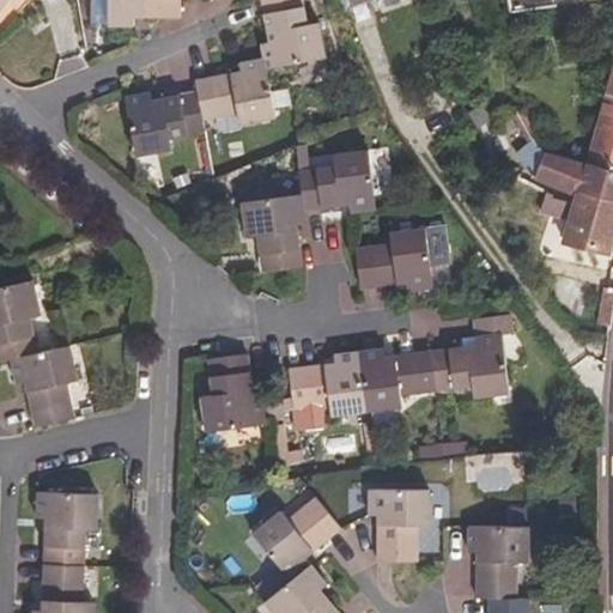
[(181,18),(181,0),(109,0),(109,26),(135,26),(135,17),(181,18)]
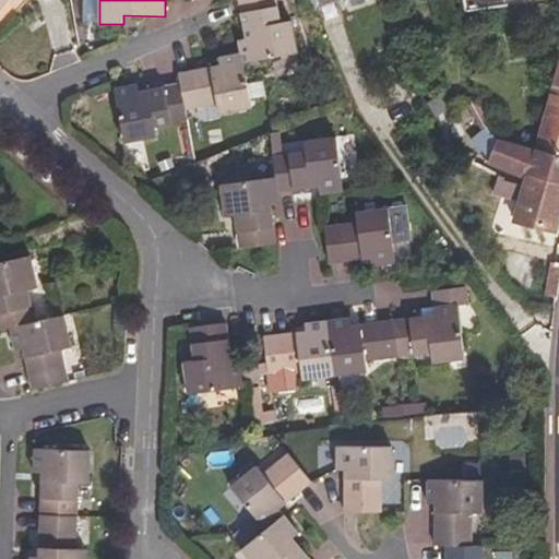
[(298,52),(292,21),(281,22),(276,0),(238,0),(247,38),(241,39),(244,54),(245,63),(298,52)]
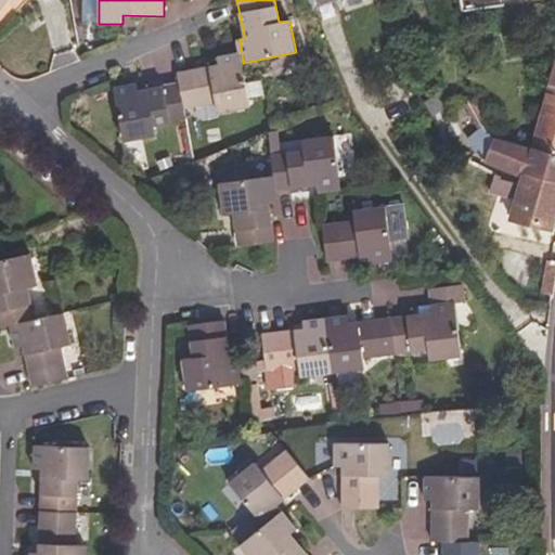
[(243,63),(242,53),(218,57),(219,65),(177,73),(179,82),(184,108),(217,103),(218,113),(250,107),(243,63)]
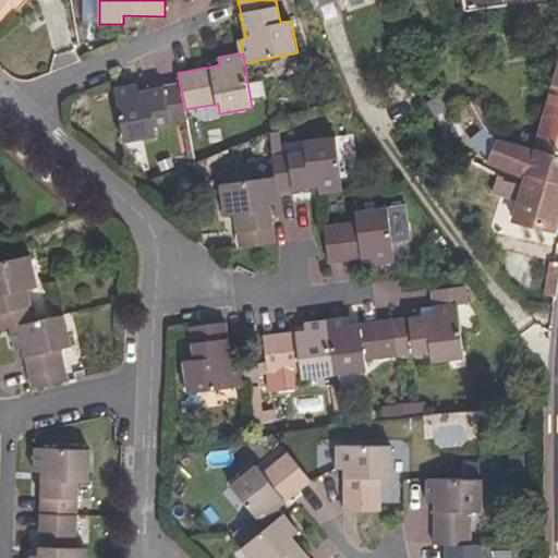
[(557,152),(557,64),(535,147),(557,152)]
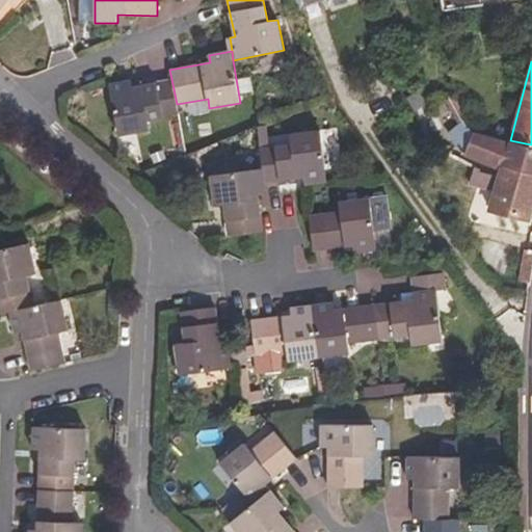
[(177,104),(171,79),(133,87),(132,80),(109,84),(118,136),(150,130),(149,120),(178,114),(177,104)]
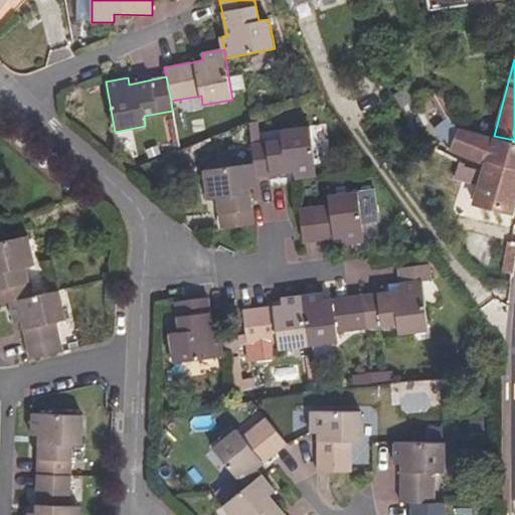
[(449,111),(443,93),(432,97),(445,120),(451,115),(449,111)]
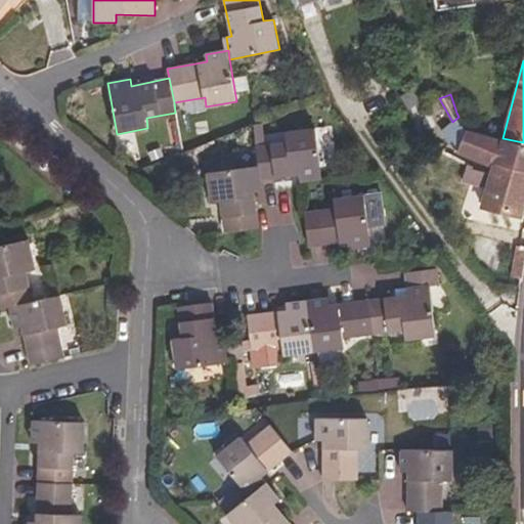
[(459,150),(467,130),(463,124),(459,117),(452,122),(440,132),(449,144),(459,150)]
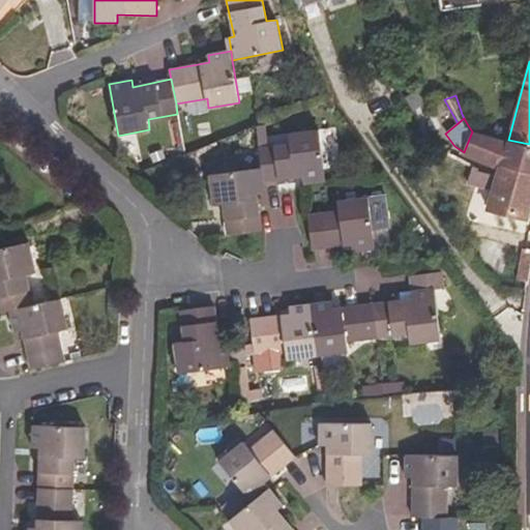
[(268,147),(266,124),(257,125),(259,148),(268,147)]
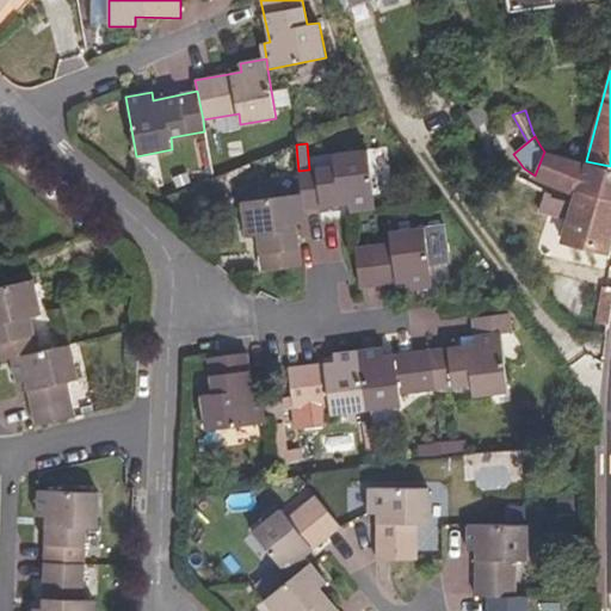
[(376,209),(369,150),(332,154),(334,166),(309,170),(298,171),(302,193),(303,210),(349,204),(350,213),(376,209)]
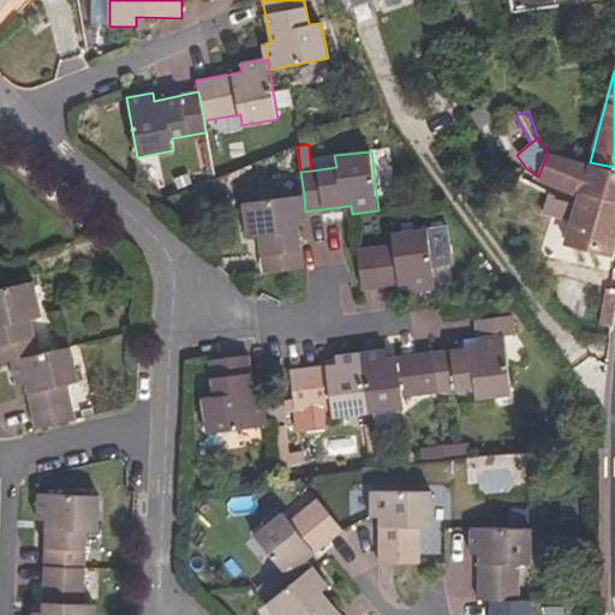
[(614,167),(590,162),(548,153),(538,177),(581,195),(581,192),(614,201),(614,167)]
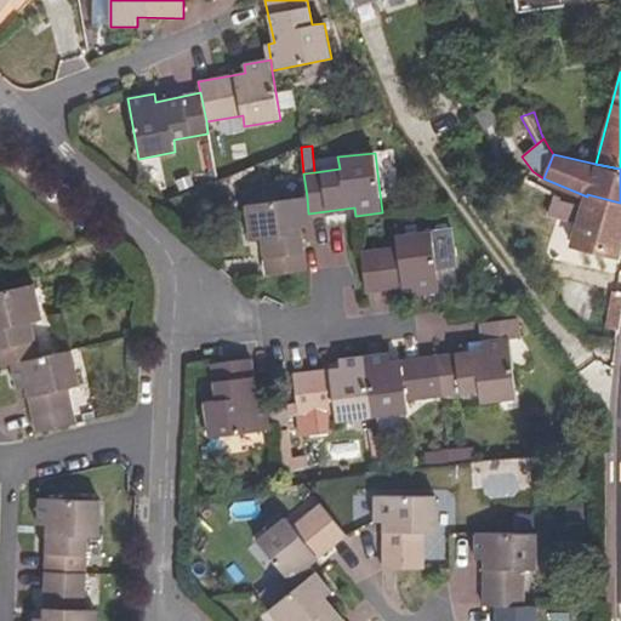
[(565,220),(567,218),(570,210),(558,197),(554,194),(537,211),(512,233),(522,243),(528,238),(541,251),(562,234),(556,229),(565,220)]
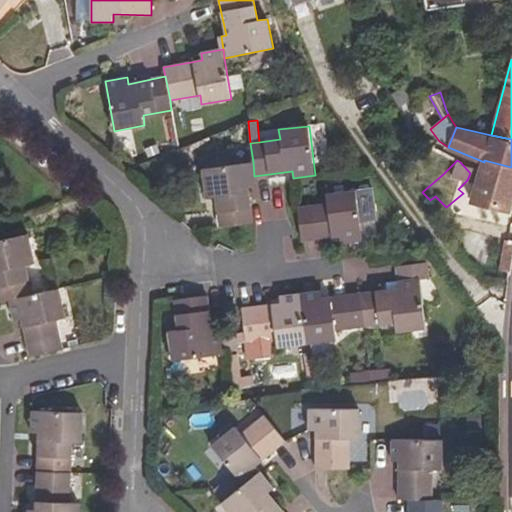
[(509,214),(511,204),(511,167),(484,160),(484,162),(482,168),(477,184),(471,204),(509,214)]
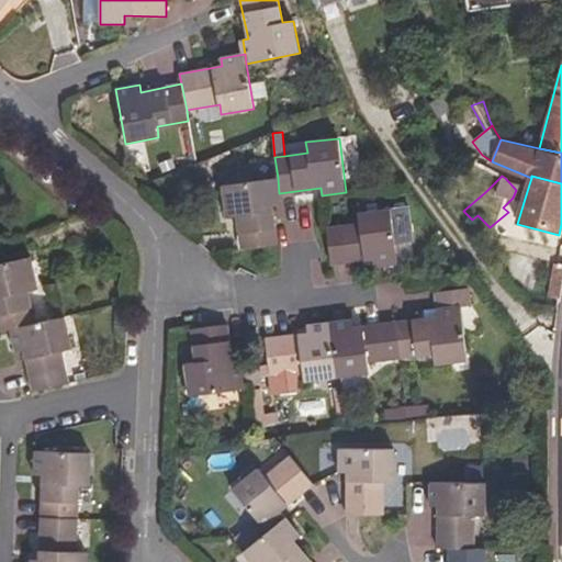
[(278,245),(273,203),(280,202),(279,193),(278,178),(223,186),(227,218),(237,217),(242,250),(278,245)]
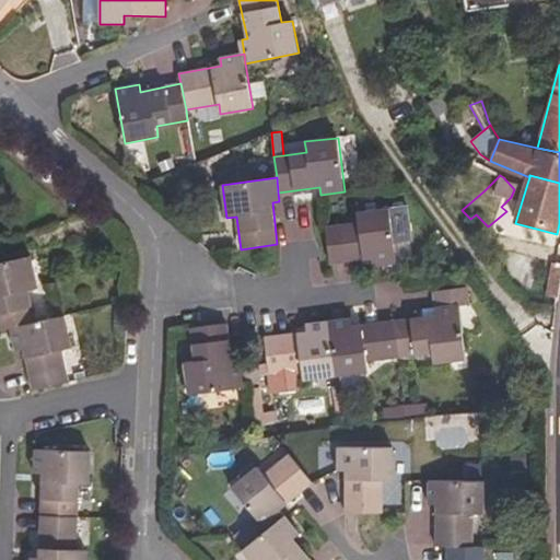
[(522,201),(527,184),(506,178),(503,177),(514,189),(511,197),(510,198),(522,201)]
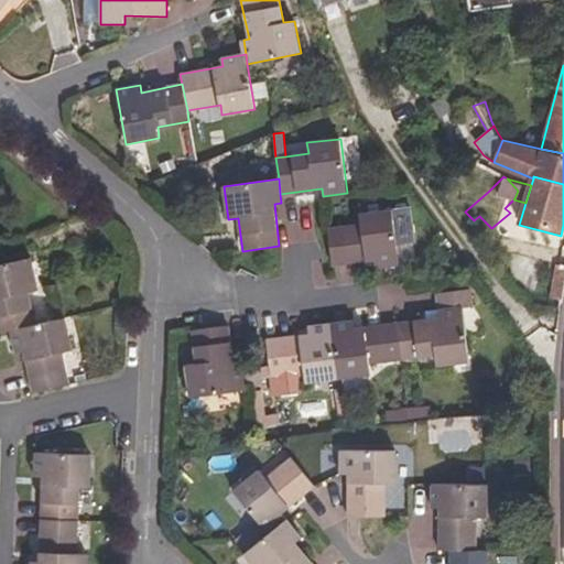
[(400,264),(392,209),(359,215),(361,224),(327,229),(332,266),(375,260),(376,268),(400,264)]
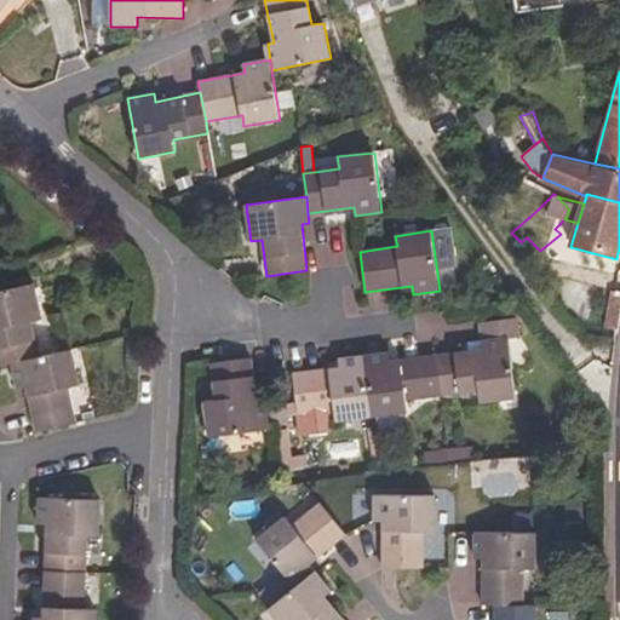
[(39,357),(32,322),(42,320),(34,283),(0,291),(0,366),(12,363),(39,357)]
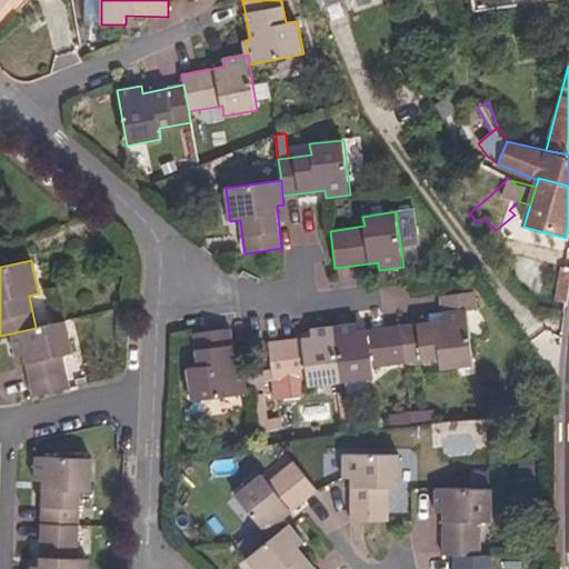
[(568,292),(568,283),(559,282),(557,301),(567,302),(568,292)]
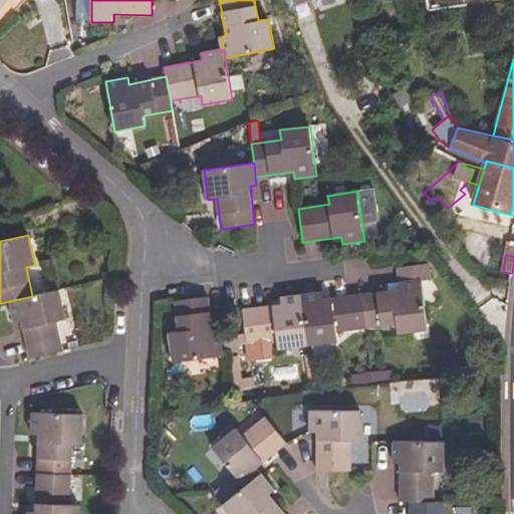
[(428,329),(422,278),(431,277),(429,265),(399,269),(401,282),(402,289),(389,291),(361,294),(366,327),(397,323),(399,333),(428,329)]
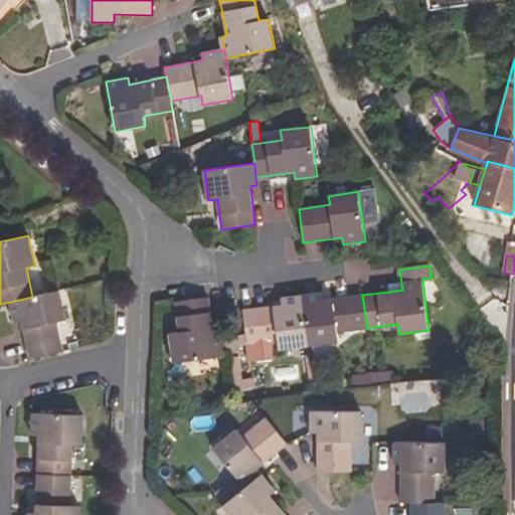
[(402,290),(401,283),(388,284),(389,292),(402,290)]
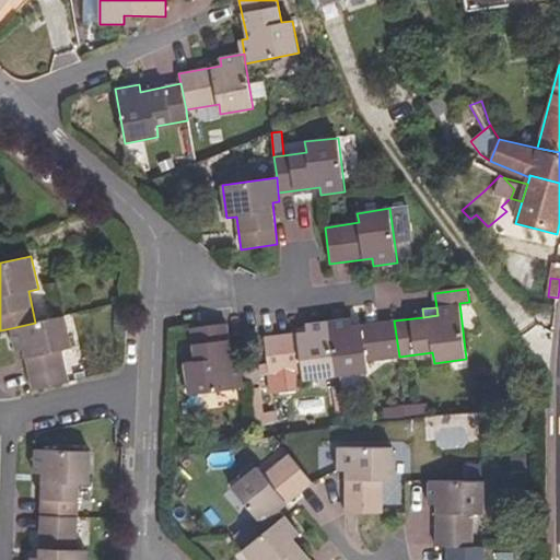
[(72,349),(65,317),(35,323),(11,328),(15,350),(23,349),(33,391),(69,383),(62,351),(72,349)]
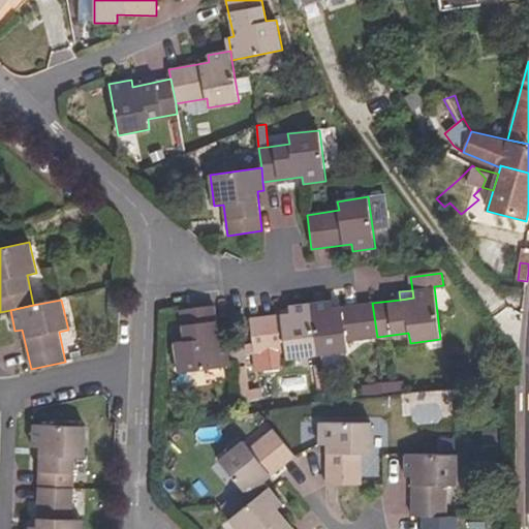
[(347,341),(377,337),(372,303),(334,308),(333,301),(288,306),(289,314),(250,318),(254,353),(285,349),(286,359),(348,350),(347,341)]
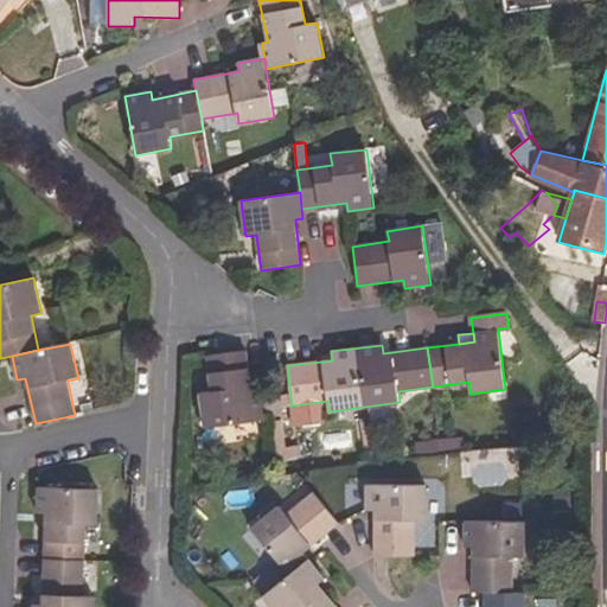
[(263,420),(261,395),(253,396),(246,351),(206,356),(211,391),(200,393),(205,428),(263,420)]
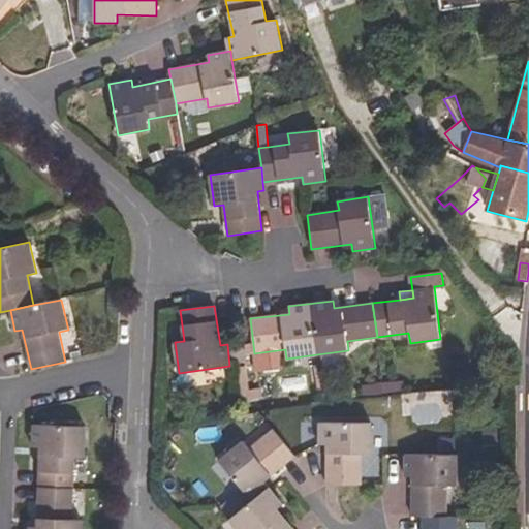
[(394,396),(392,382),(364,384),(365,399),(394,396)]
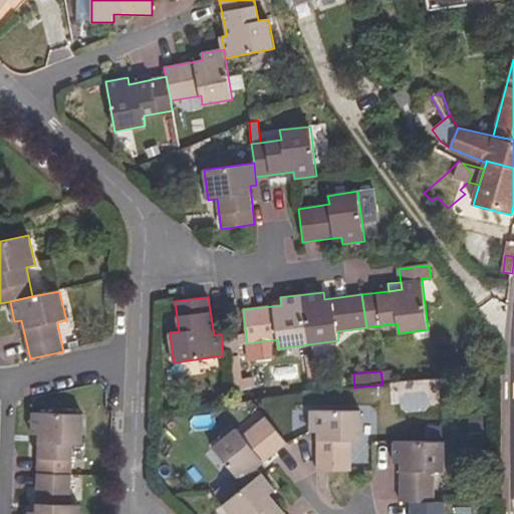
[(351,471),(351,441),(361,441),(360,411),(310,410),(310,432),(318,432),(317,471),(351,471)]
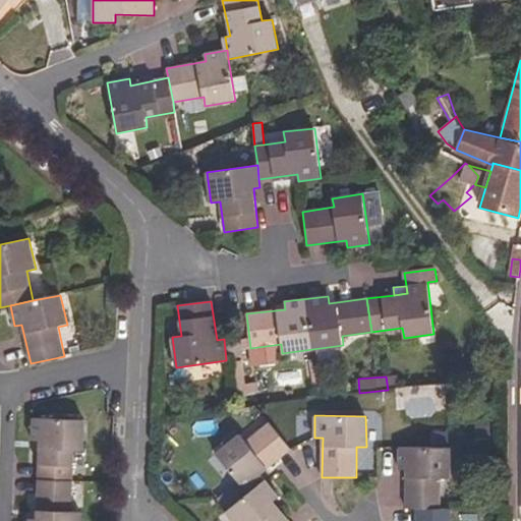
[(83,451),(84,419),(33,417),(32,440),(39,441),(38,479),(72,480),(73,451),(83,451)]
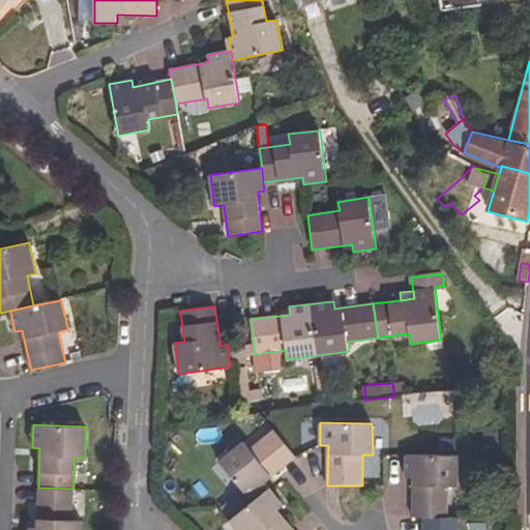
[(265,482),(296,457),(274,430),(251,450),(243,442),(219,462),(253,502),(269,489),(265,482)]
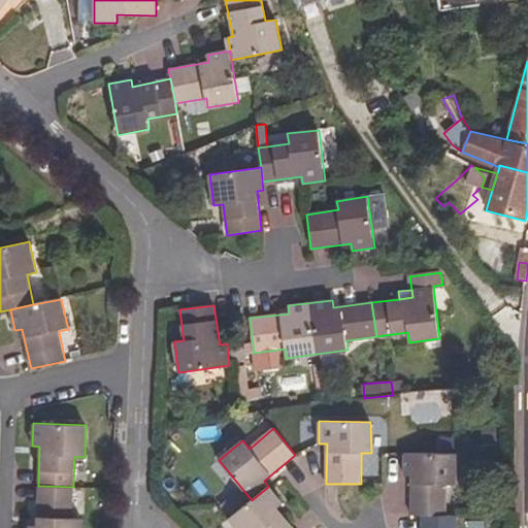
[(446,516),(446,484),(457,485),(456,454),(404,453),(404,475),(413,475),(411,516),(422,516),(446,516)]
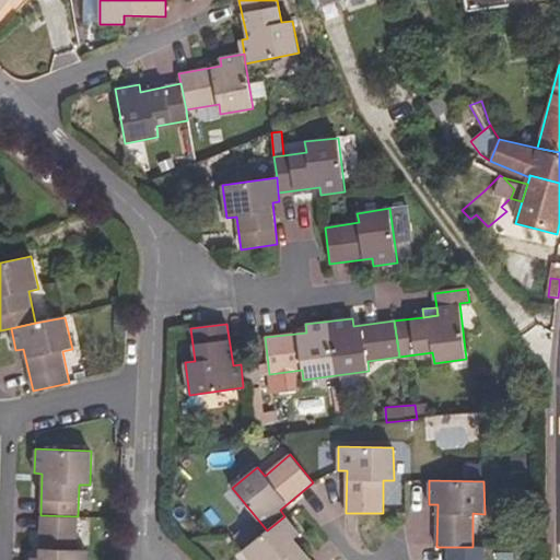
[(85,559),(86,549),(77,549),(78,516),(41,515),(38,557),(32,557),(31,559),(85,559)]
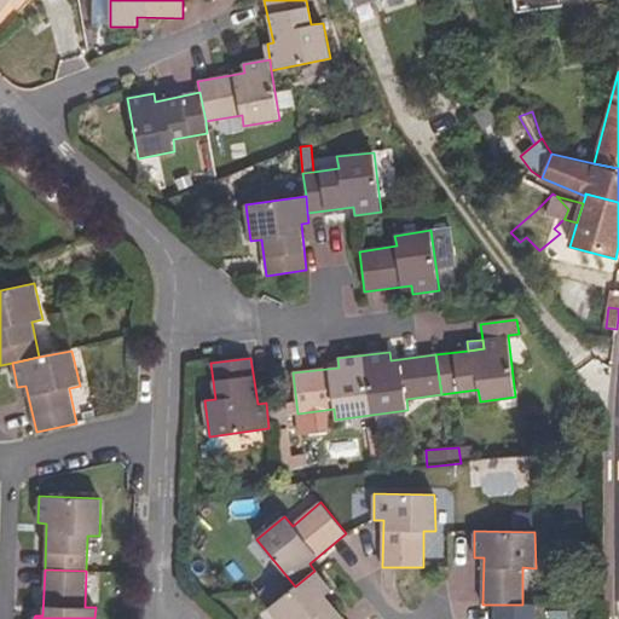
[(343,618),(325,596),(331,590),(314,571),(295,586),(267,608),(276,618),(343,618)]
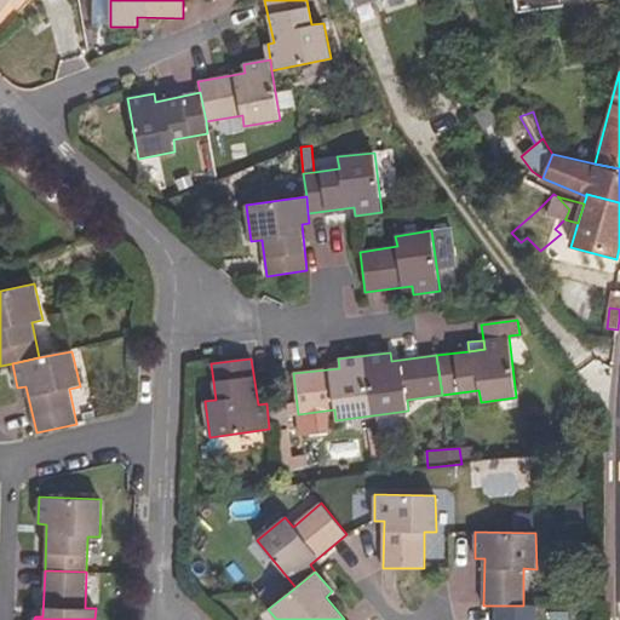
[(535,619),(537,606),(523,606),(495,606),(495,619),(535,619)]
